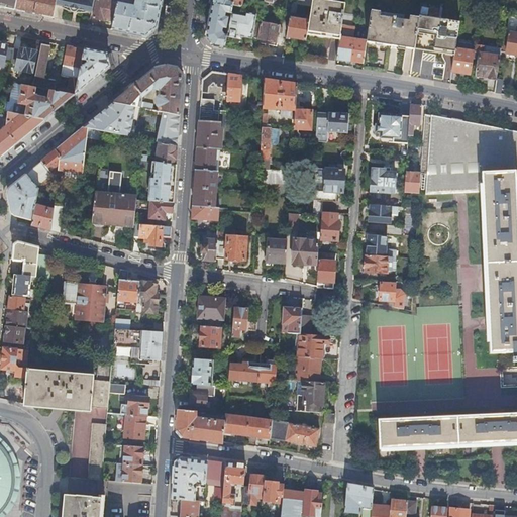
[(0,0),(0,5),(2,6),(15,8),(16,0),(0,0)]
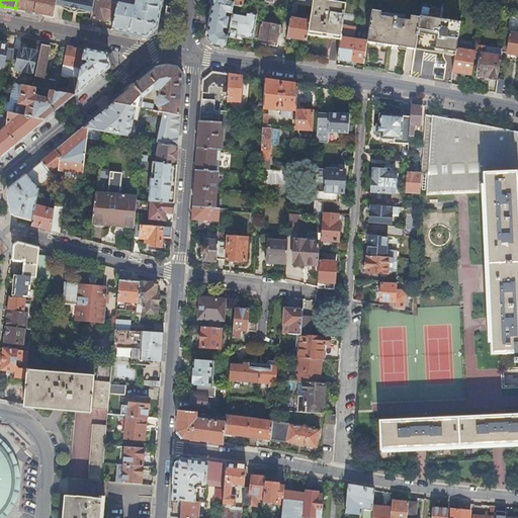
[(40,14),(53,16),(56,4),(56,0),(16,0),(15,8),(40,14)]
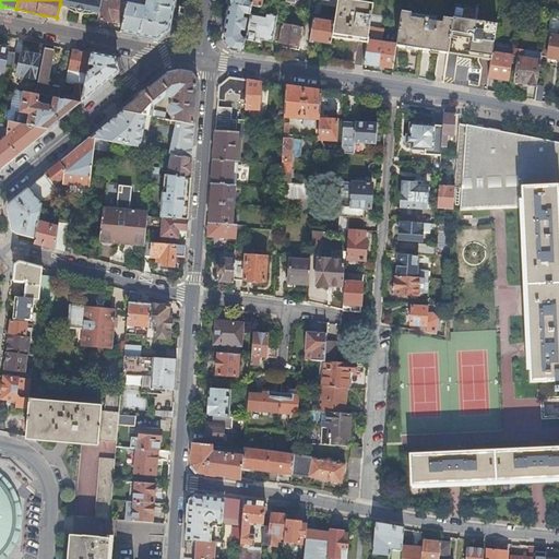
[(97,12),(99,12),(102,0),(60,0),(60,4),(62,4),(79,8),(80,8),(80,7),(81,4),(85,6),(87,10),(97,12)]
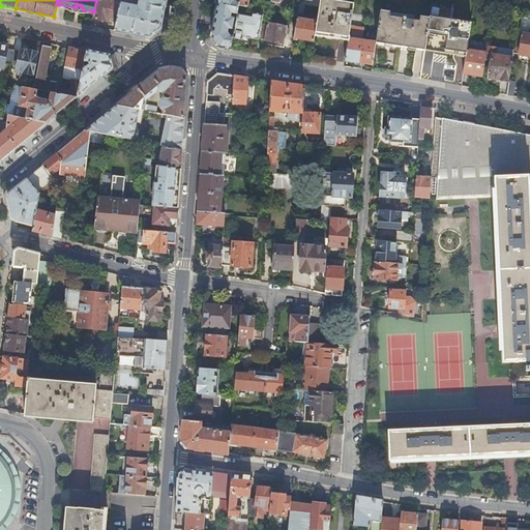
[(107,17),(117,19),(120,2),(110,0),(98,0),(95,18),(106,20),(107,17)]
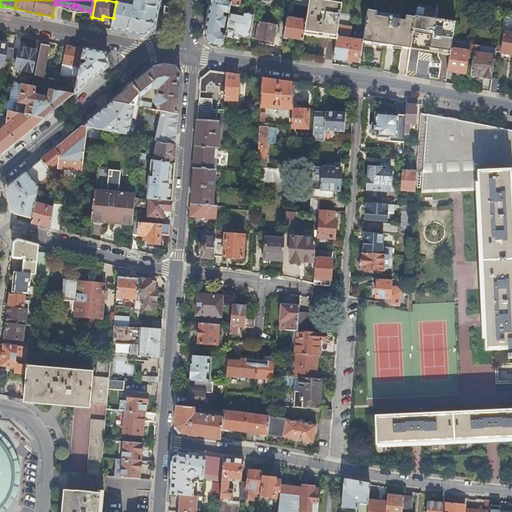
[(160,0),(134,0),(132,9),(129,8),(130,5),(116,2),(113,18),(111,28),(145,35),(156,26),(160,0)]
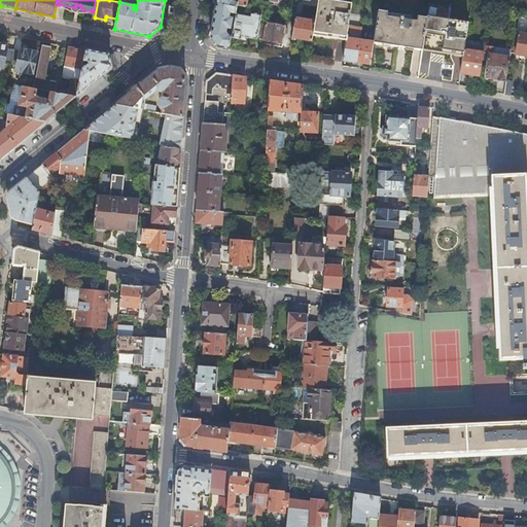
[(241,36),(262,39),(266,22),(266,21),(260,20),(261,14),(260,14),(260,10),(261,1),(255,0),(247,0),(246,4),(253,8),(252,12),(251,12),(250,15),(240,13),(241,9),(246,9),(246,5),(238,4),(237,7),(236,12),(232,36),(241,38),(241,36)]
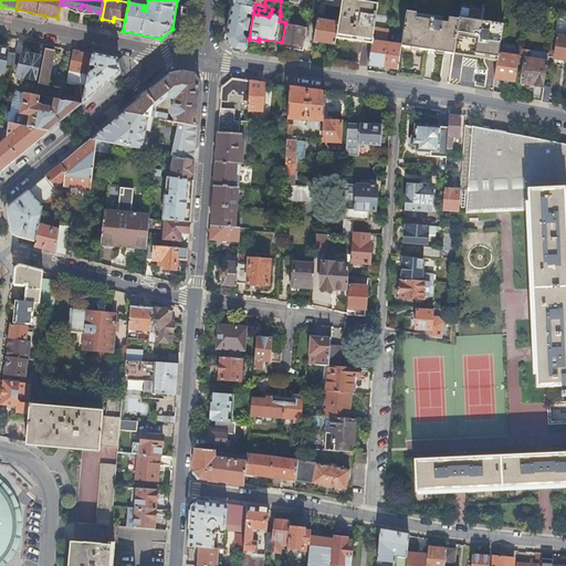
[(371,41),(374,31),(377,4),(373,3),(350,0),(342,0),(341,7),(339,14),(339,17),(338,22),(336,34),(367,40),(371,41)]
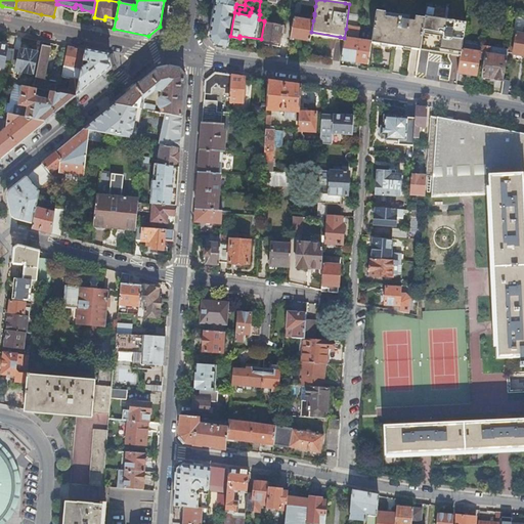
[(464,34),(465,22),(446,18),(448,5),(426,1),(424,18),(420,45),(441,49),(461,52),(461,48),(464,34)]
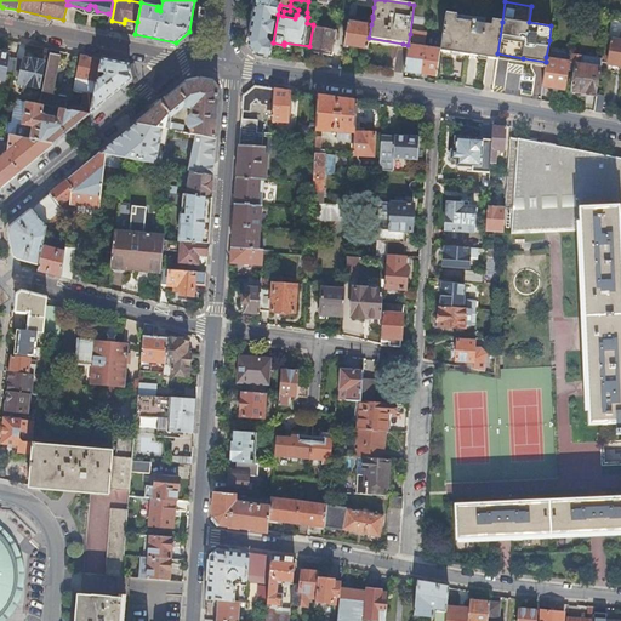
[(372,16),(374,7),(351,3),(349,7),(349,13),(369,16),(372,16)]
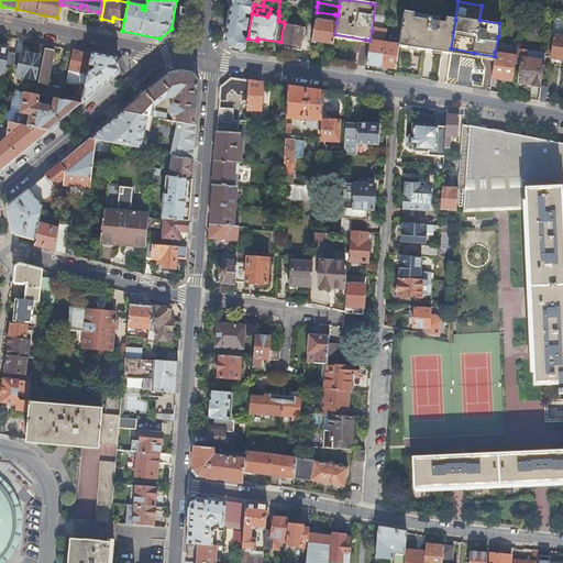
[(234,51),(245,52),(247,39),(243,37),(241,34),(242,29),(246,30),(249,20),(244,19),(245,12),(252,13),(253,8),(231,4),(231,7),(230,14),(228,22),(227,32),(225,39),(234,51)]
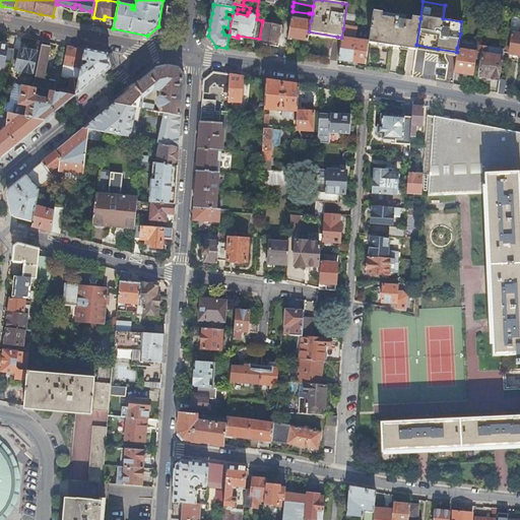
[(416,45),(420,18),(412,16),(411,21),(381,16),(381,11),(373,10),(369,41),(416,49),(416,45)]
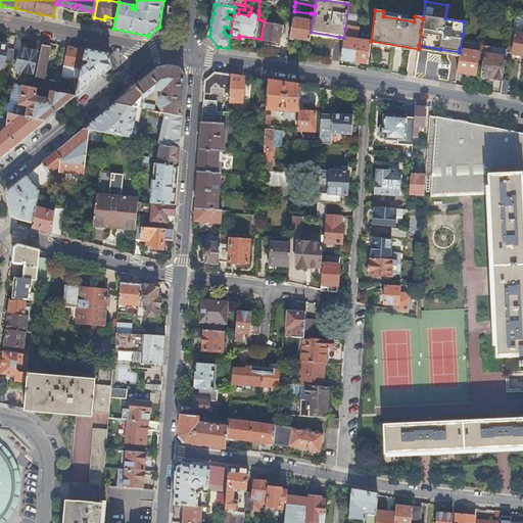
[(290,37),(310,41),(311,32),(313,20),(293,17),(290,37)]
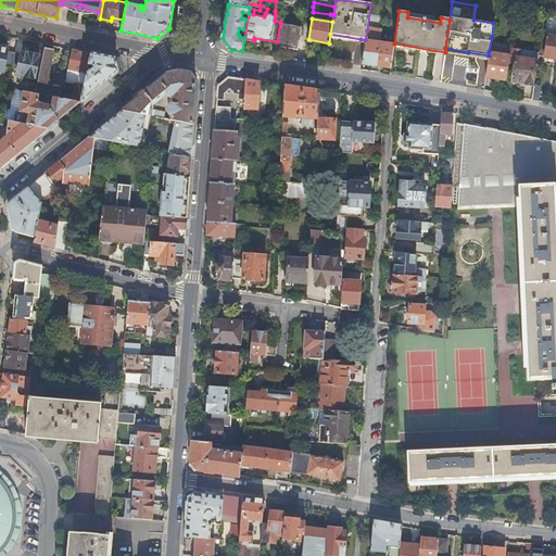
[(280,23),(277,41),(299,45),(302,27),(280,23)]
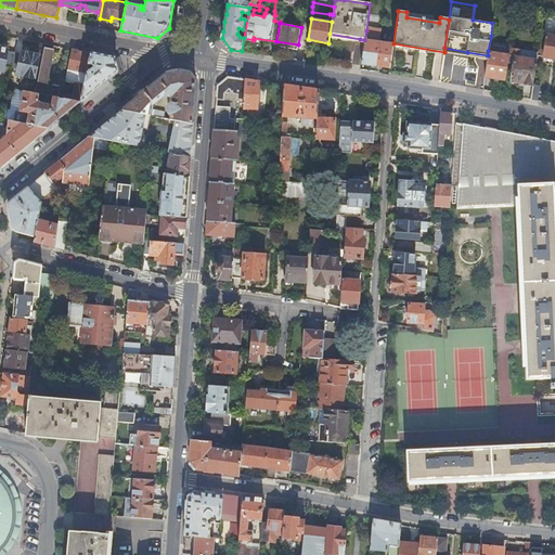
[(375,65),(379,41),(371,40),(371,39),(372,37),(373,31),(366,30),(364,40),(361,63),(375,65)]
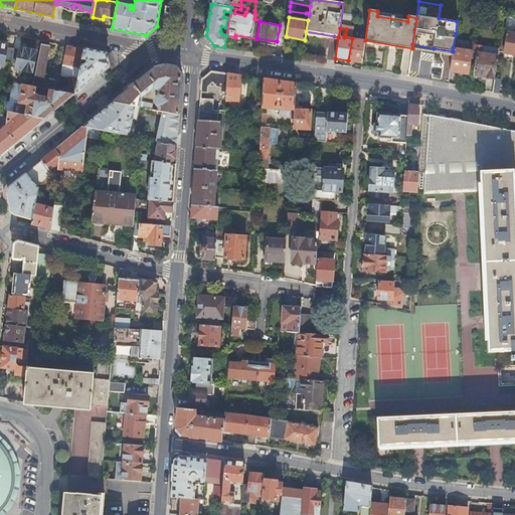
[(514,54),(514,32),(507,31),(507,32),(502,31),(499,48),(499,51),(514,54)]
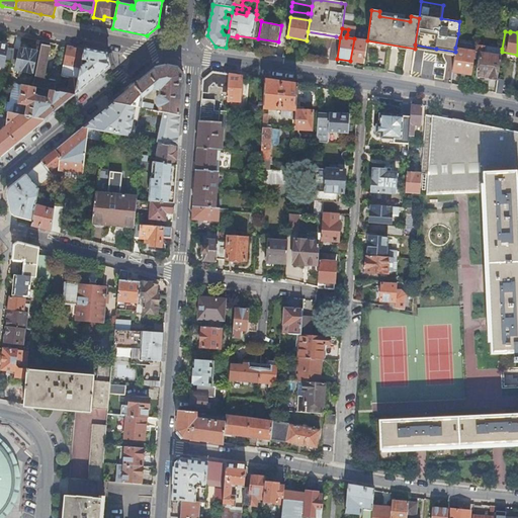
[(367,40),(354,38),(350,61),(364,63),(367,40)]
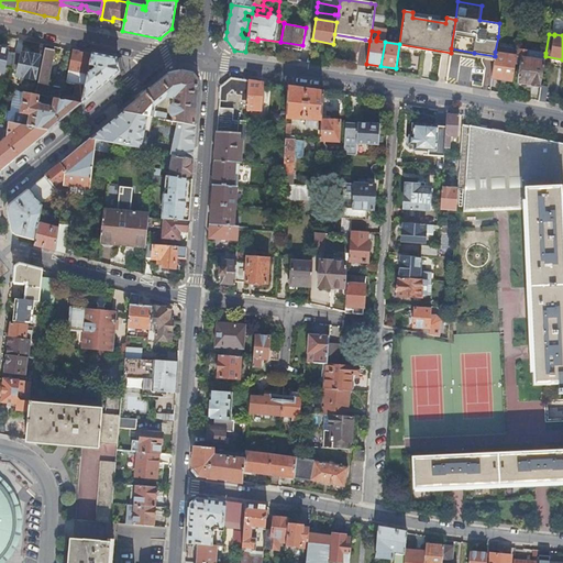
[(6,66),(12,67),(14,53),(8,52),(9,50),(2,48),(2,47),(0,46),(0,70),(4,72),(6,66)]
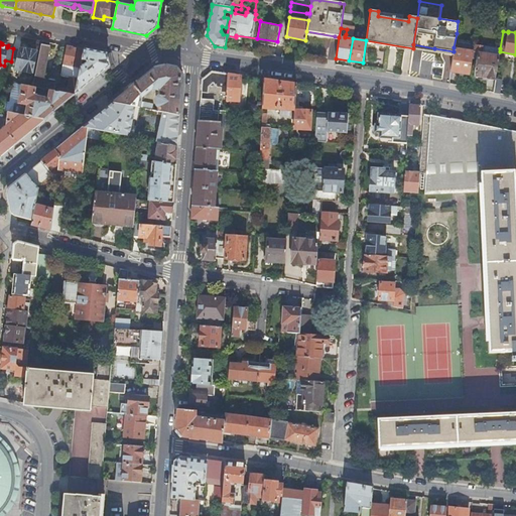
[(50,90),(54,90),(55,86),(57,78),(47,76),(47,78),(43,77),(49,46),(41,44),(33,86),(35,87),(50,90)]
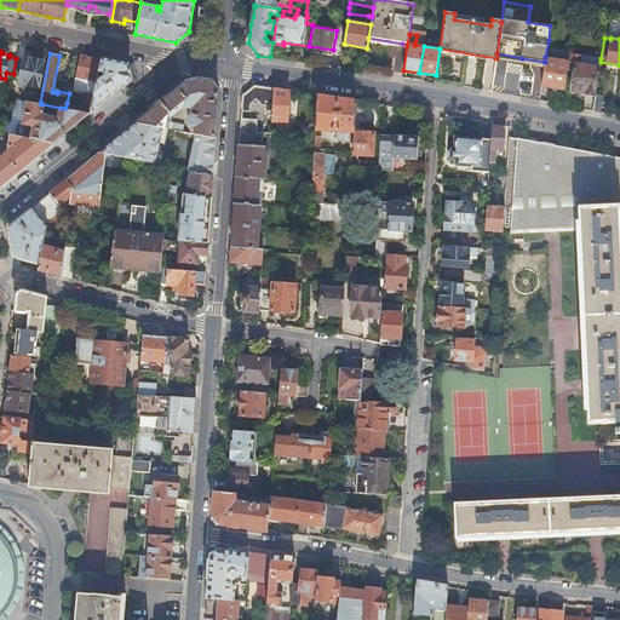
[(522,58),(497,53),(497,58),(521,62),(544,65),(545,62),(522,58)]
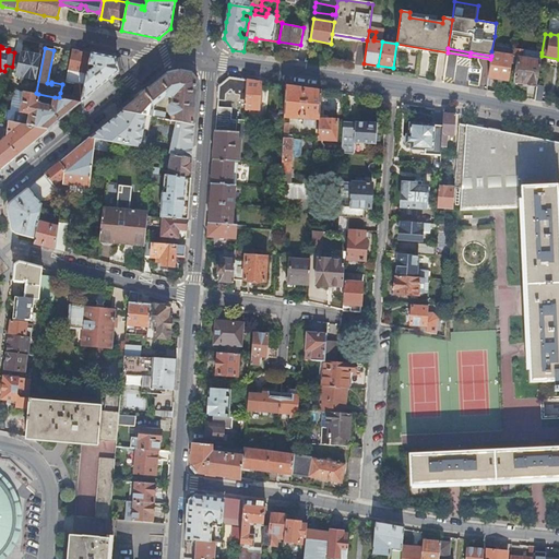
[(540,61),(542,56),(542,52),(513,48),(512,55),(511,61),(518,62),(514,81),(526,83),(526,84),(536,85),(537,85),(540,61)]
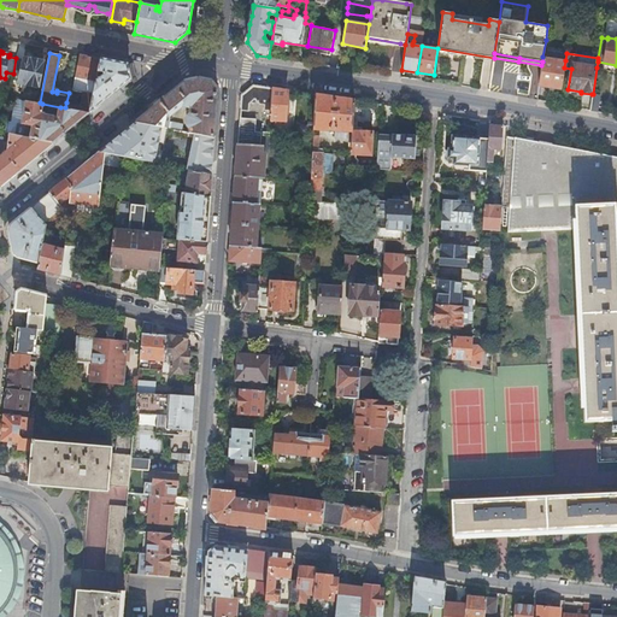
[(65,107),(89,112),(90,112),(97,81),(97,80),(99,69),(101,59),(80,54),(76,76),(72,90),(83,93),(81,106),(66,103),(65,107)]
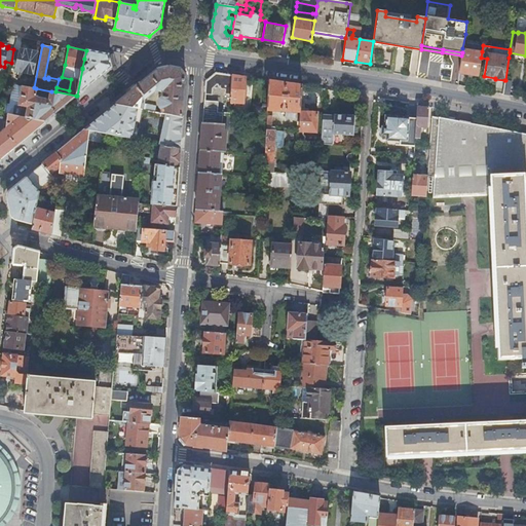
[(481,58),(482,51),(462,48),(462,52),(461,55),(459,72),(479,75),(481,58)]
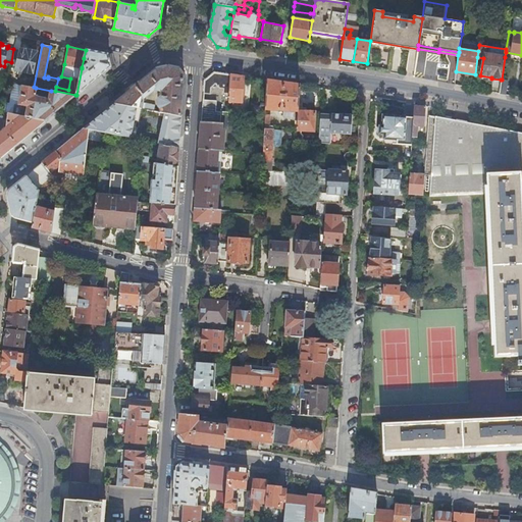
[(13,49),(11,62),(17,63),(16,69),(33,73),(37,52),(27,49),(27,50),(20,49),(20,51),(13,49)]
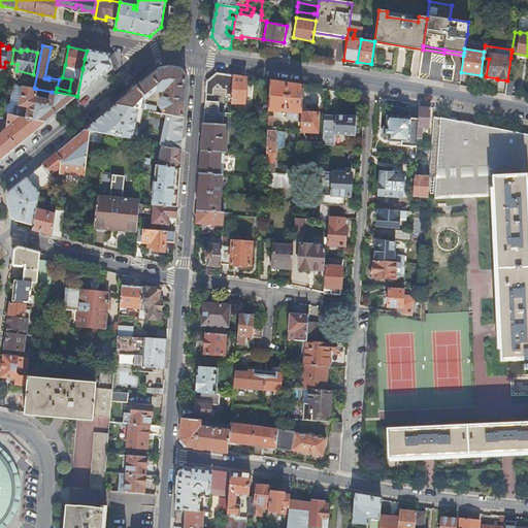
[(83,69),(77,96),(111,68),(108,56),(108,55),(87,51),(85,59),(91,60),(83,68),(83,69)]
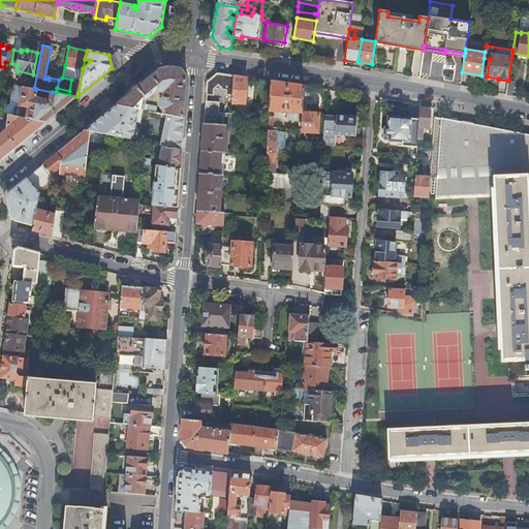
[(163,114),(183,117),(186,76),(182,70),(168,67),(156,71),(116,104),(144,110),(145,100),(156,91),(164,92),(163,97),(162,97),(161,99),(160,106),(162,110),(163,110),(163,114)]
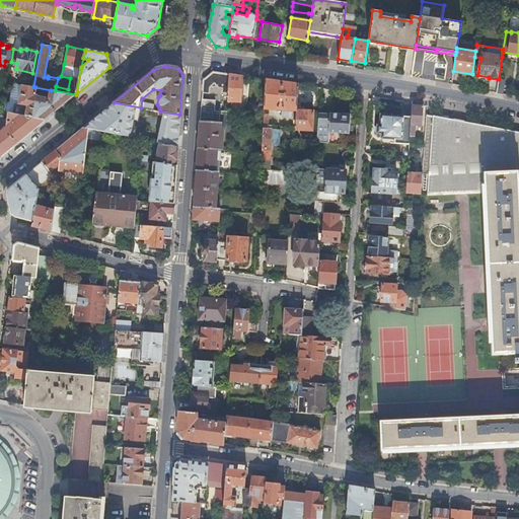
[(227,92),(229,74),(213,72),(203,79),(202,91),(209,91),(210,87),(213,84),(215,84),(217,87),(221,88),(221,92),(227,92)]
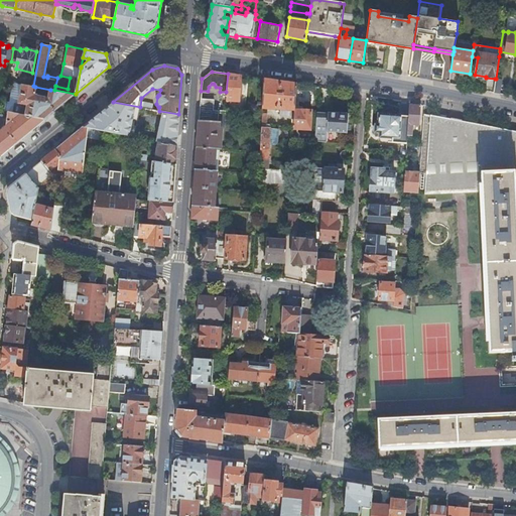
[(239,81),(239,76),(228,74),(226,92),(226,100),(239,101),(240,81),(239,81)]
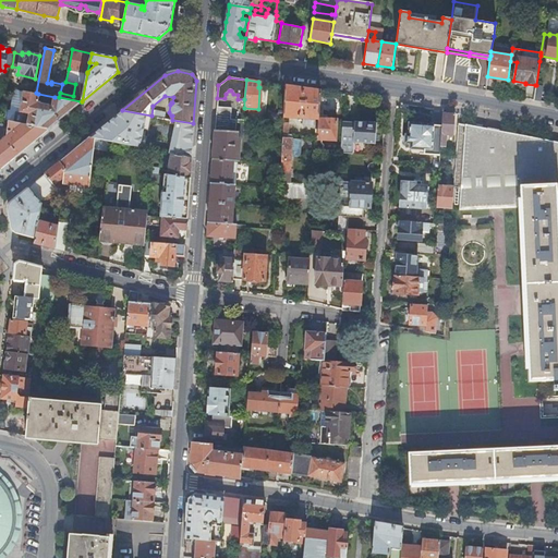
[(319,95),(319,91),(284,85),(283,117),(299,117),(299,112),(303,112),(302,124),(313,124),(313,118),(317,119),(318,105),(319,95)]
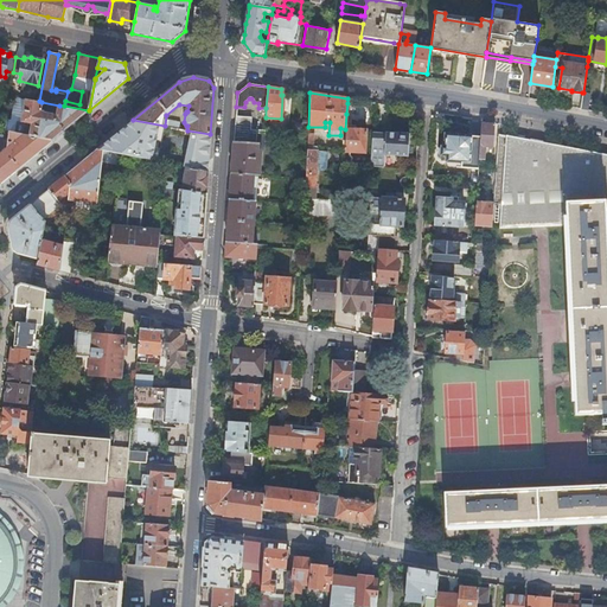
[(590,94),(583,93),(582,93),(580,108),(588,109),(590,94)]
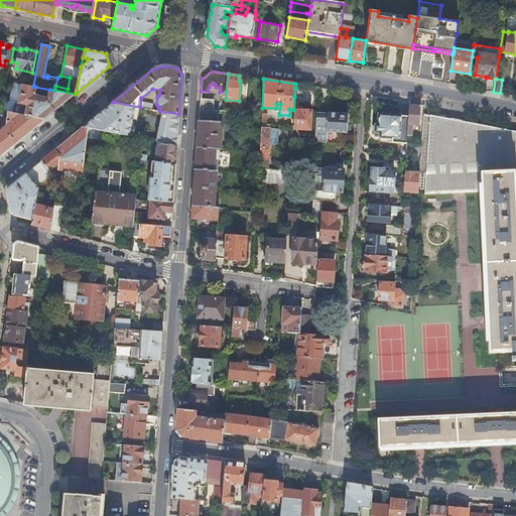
[(14,103),(13,112),(44,119),(75,94),(54,90),(50,90),(48,98),(41,97),(41,95),(36,94),(36,93),(34,92),(35,87),(33,86),(23,84),(19,103),(19,104),(15,103),(14,103)]
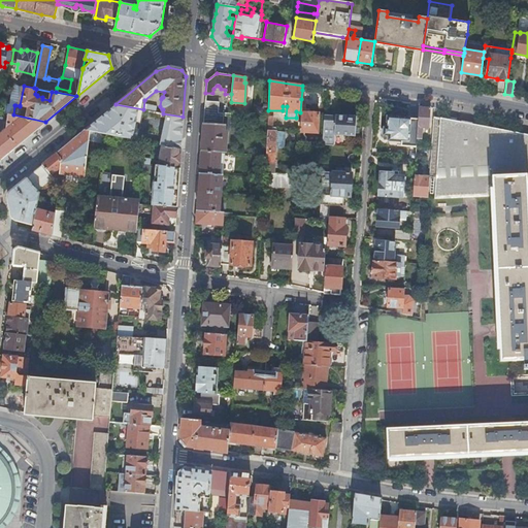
[(310,91),(302,90),(301,99),(309,99),(310,91)]
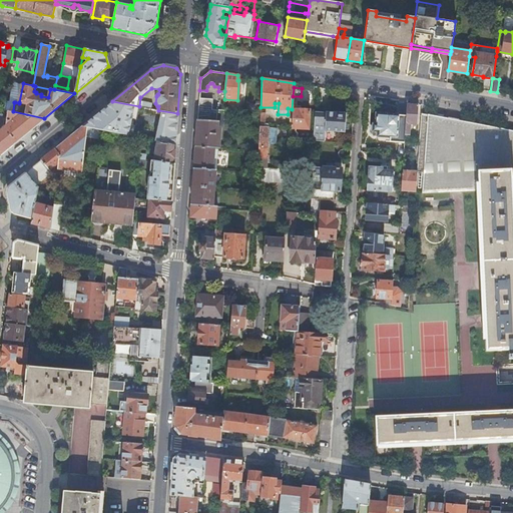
[(221,126),(222,109),(211,108),(211,98),(199,97),(195,145),(218,147),(219,126),(221,126)]
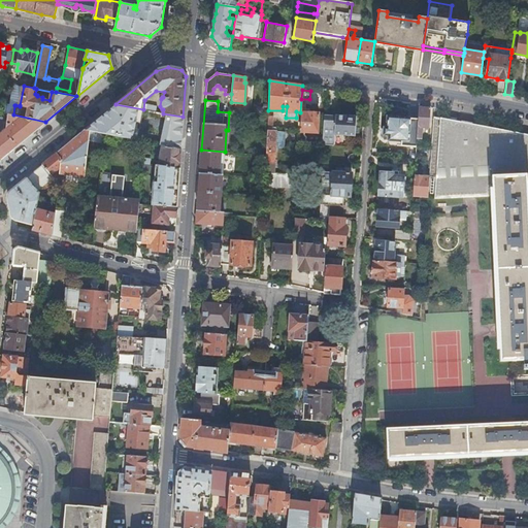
[(402,146),(416,146),(417,138),(417,137),(419,106),(419,103),(410,102),(409,117),(397,116),(397,117),(387,116),(386,127),(384,126),(384,134),(389,134),(389,139),(402,140),(402,146)]
